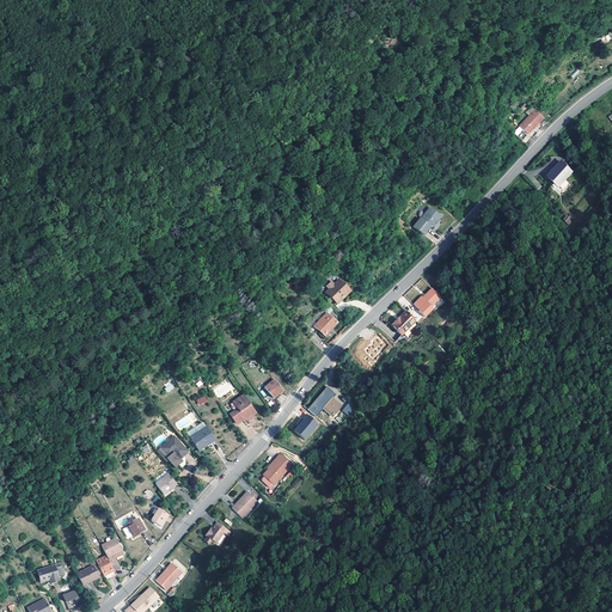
[(546,118),(539,110),(532,116),(516,132),(518,133),(519,135),(524,130),(526,132),(527,130),(530,133),(546,118)]
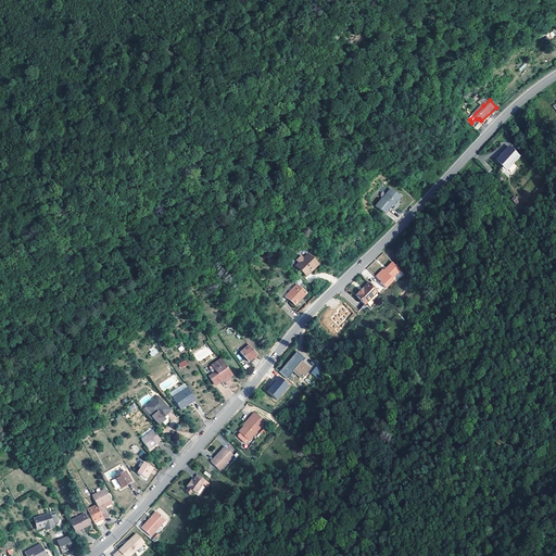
[(509,169),(516,164),(522,156),(513,147),(507,153),(501,160),(500,161),(509,169)]
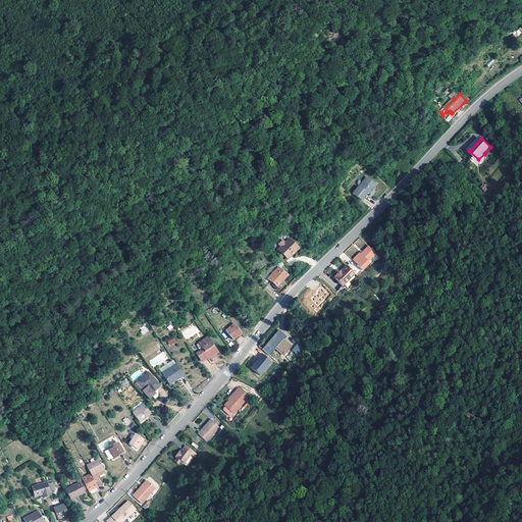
[(378,185),(370,176),(362,187),(361,187),(355,194),(363,201),(369,194),(370,195),(373,192),(376,188),(378,185)]
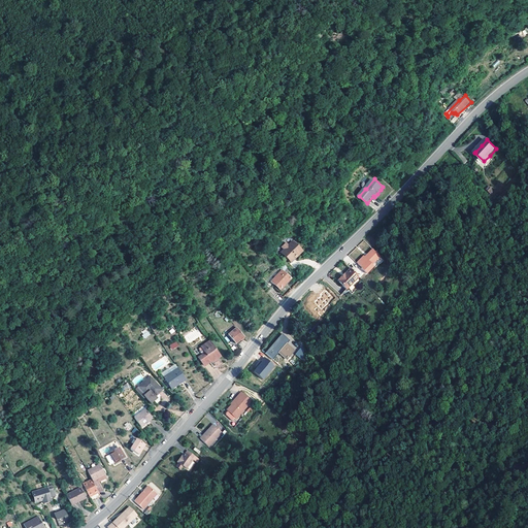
[(490,194),(494,192),(490,186),(486,189),(490,194)]
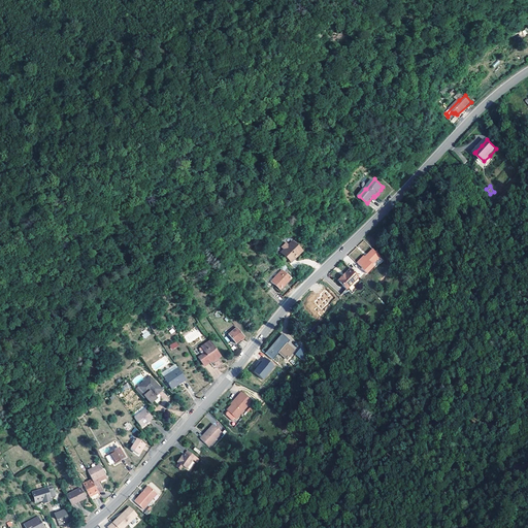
[(388,229),(388,228),(378,236),(382,240),(391,232),(388,229)]
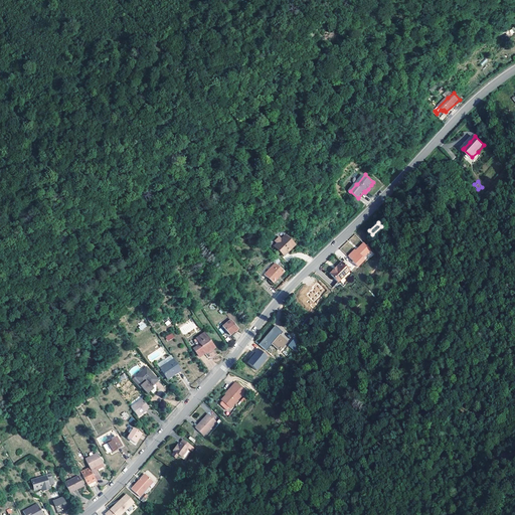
[(283,255),(285,253),(287,252),(287,253),(289,252),(292,249),(291,248),(294,245),(295,244),(291,240),(287,236),(283,240),(281,238),(277,241),(279,243),(276,247),(283,255)]
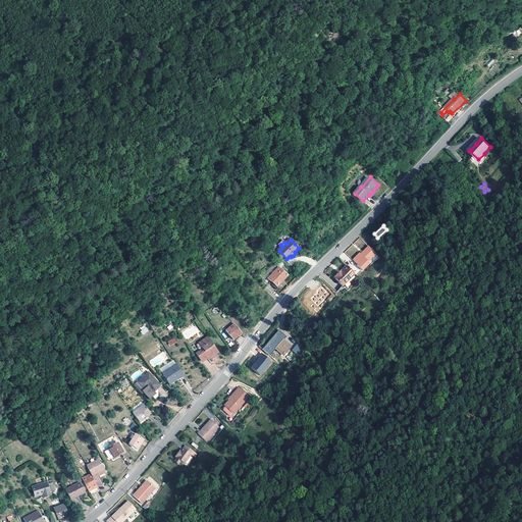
[(365,271),(365,270),(372,263),(370,261),(378,254),(376,252),(370,246),(365,252),(366,252),(363,255),(361,253),(355,260),(360,265),(359,266),(365,271)]
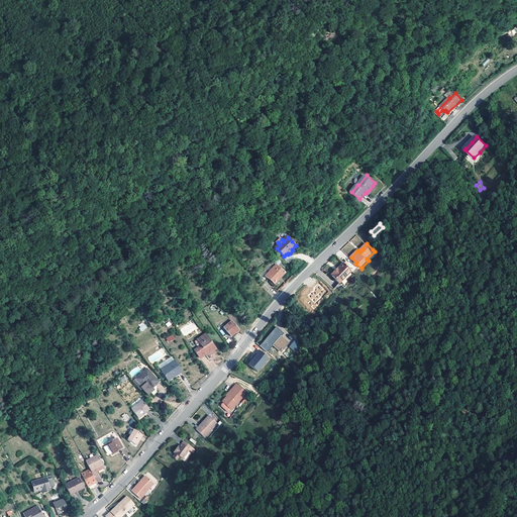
[(296,245),(295,246),(292,249),(293,250),(290,253),(288,254),(288,253),(286,254),(284,256),(285,256),(286,259),(291,253),(297,248),(298,247),(296,245)]
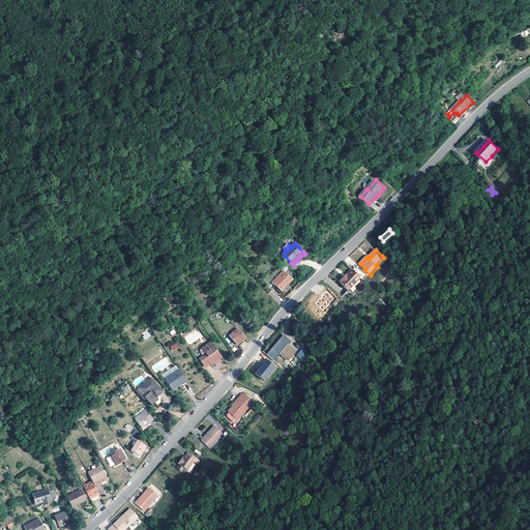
[(263,262),(258,267),(264,273),(269,269),(263,262)]
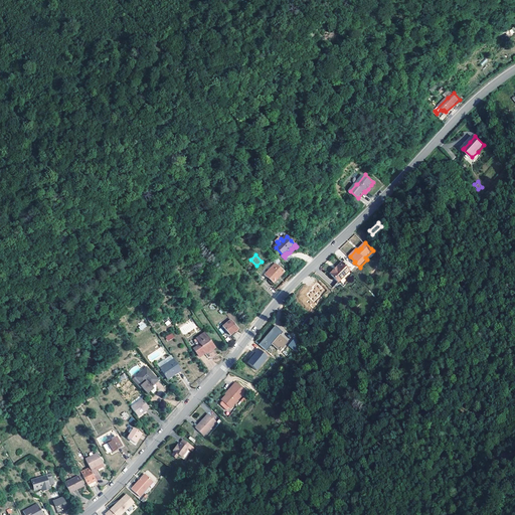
[(352,270),(344,262),(338,268),(339,269),(333,275),(340,282),(352,270)]
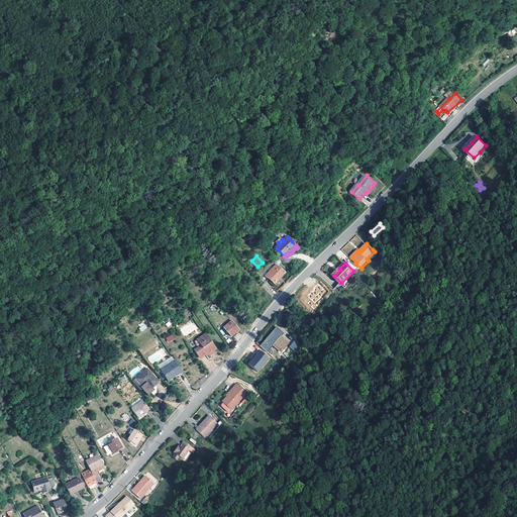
[(280,268),(279,268),(278,267),(269,276),(271,278),(272,280),(270,281),(274,284),(276,282),(277,284),(286,274),(280,268)]
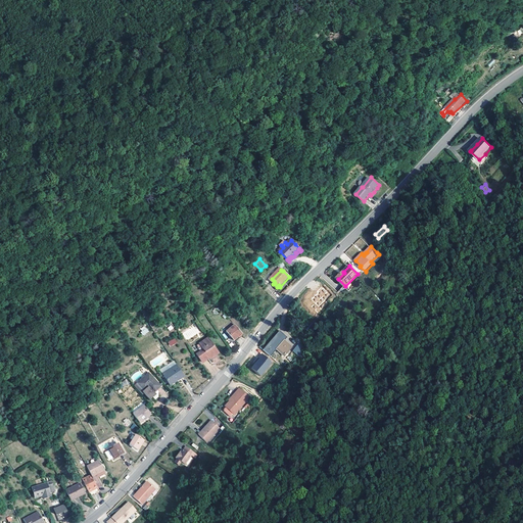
[(290,278),(289,277),(280,287),(279,285),(277,287),(279,290),(290,278)]
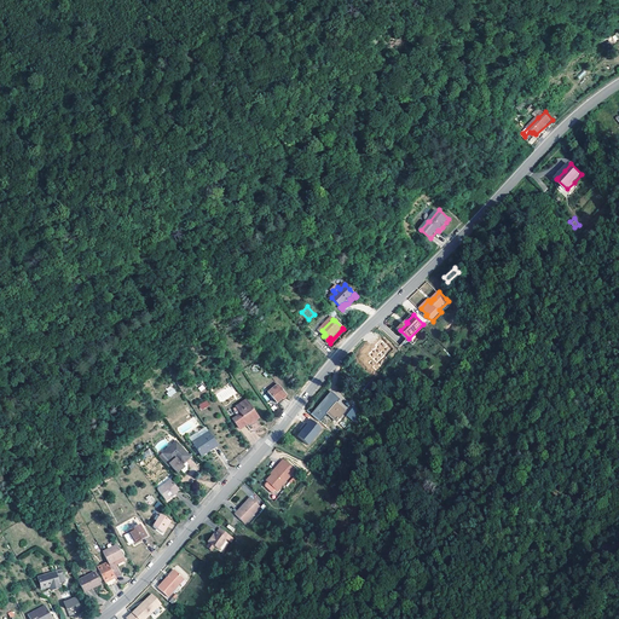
[(319,340),(319,341),(316,343),(320,351),(325,347),(327,346),(322,339),(319,340)]
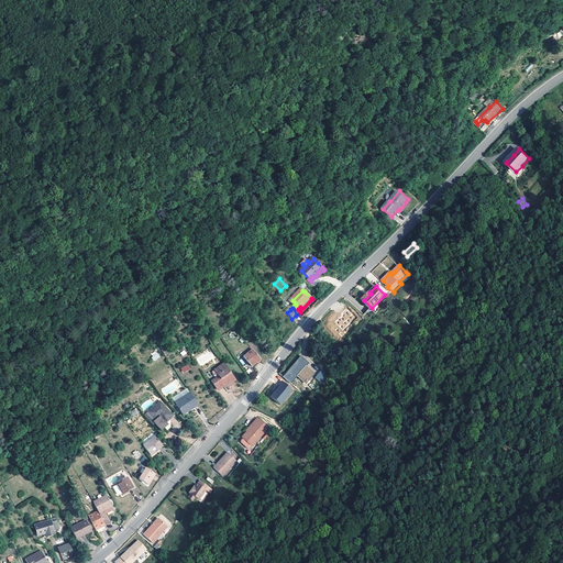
[(154,361),(161,356),(155,350),(150,354),(154,361)]
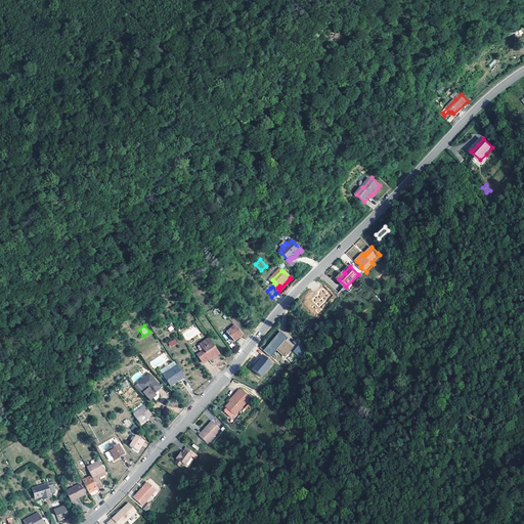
[(235,341),(237,340),(244,336),(237,325),(231,330),(229,331),(235,341)]
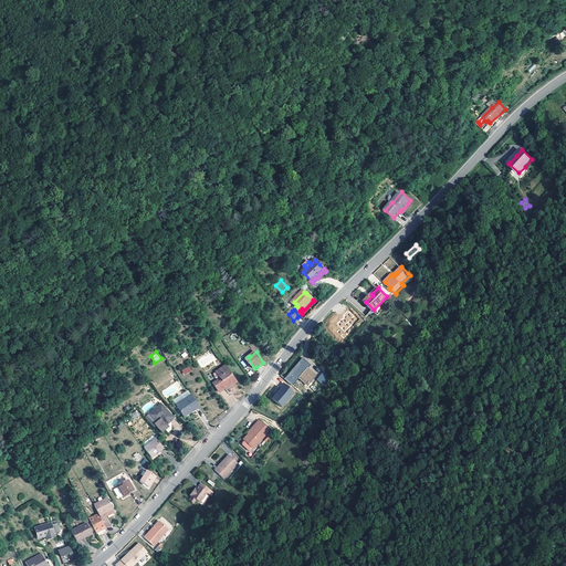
[(201,368),(217,360),(212,353),(197,360),(201,368)]
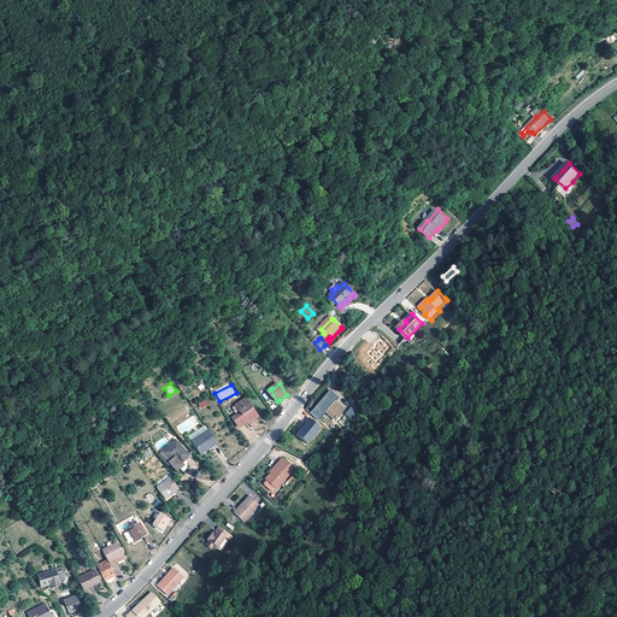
[(247,398),(244,400),(238,404),(242,412),(234,417),(240,427),(248,421),(252,418),(253,421),(256,419),(259,416),(247,398)]
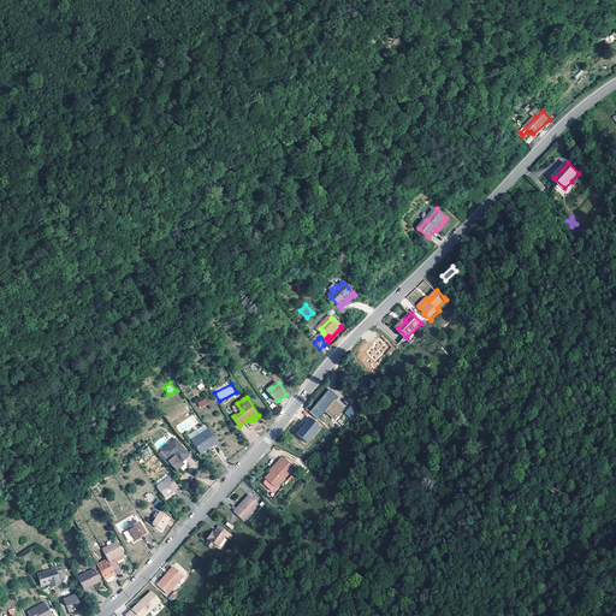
[(206,398),(197,403),(200,408),(208,404),(206,398)]
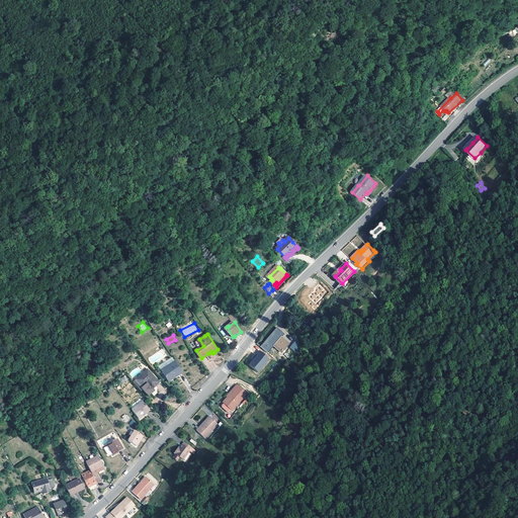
[(290,344),(283,338),(275,346),(282,353),(290,344)]
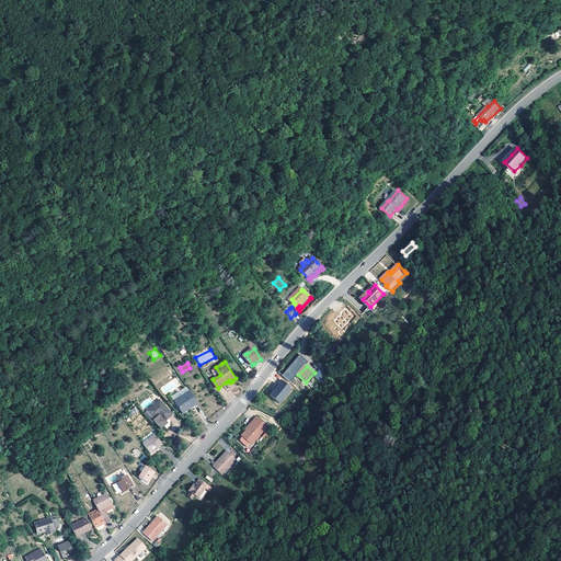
[(324,376),(321,373),(317,378),(322,382),(324,378),(325,377),(324,376)]
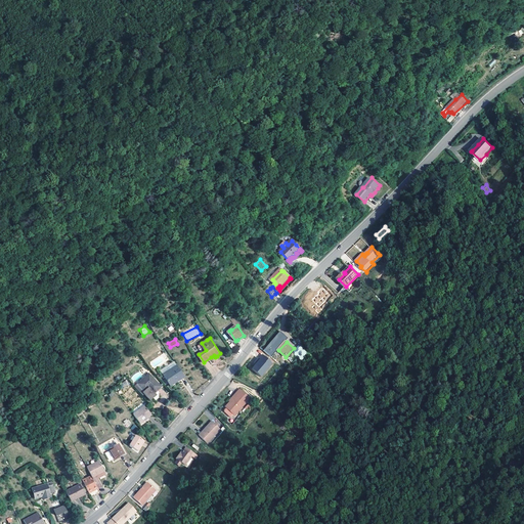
[(250,367),(261,377),(273,363),(262,354),(250,367)]
